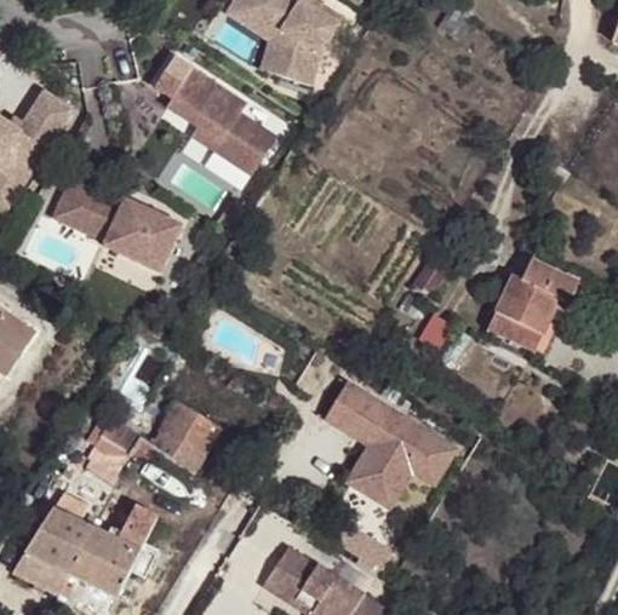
[(235,0),(227,11),(270,40),(261,69),(275,73),(289,33),(239,0),(235,0)]
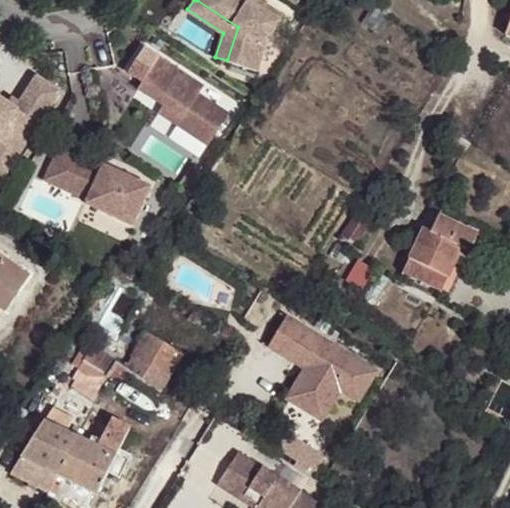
[(197,0),(238,27),(227,60),(256,70),(264,44),(280,20),(263,9),(267,4),(268,2),(265,0),(197,0)]
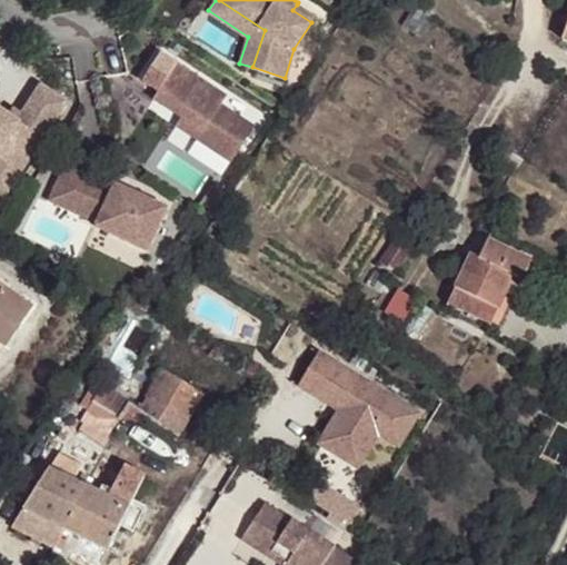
[(435,17),(411,2),(399,21),(423,36),(435,17)]
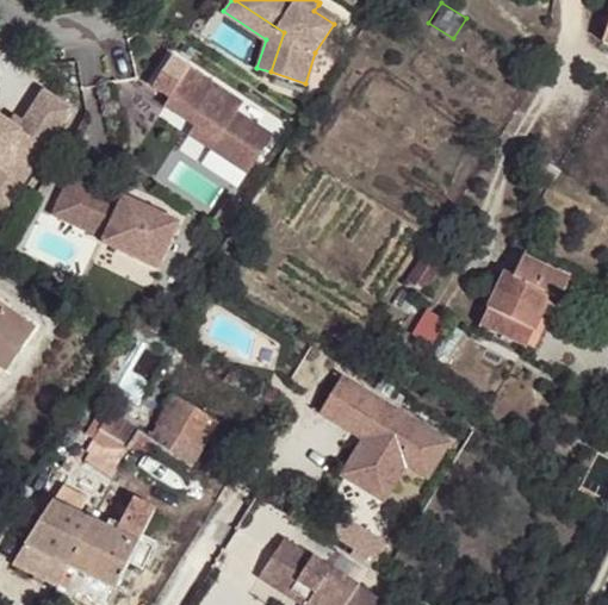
[(318,5),(314,11),(334,24),(339,18),(318,5)]
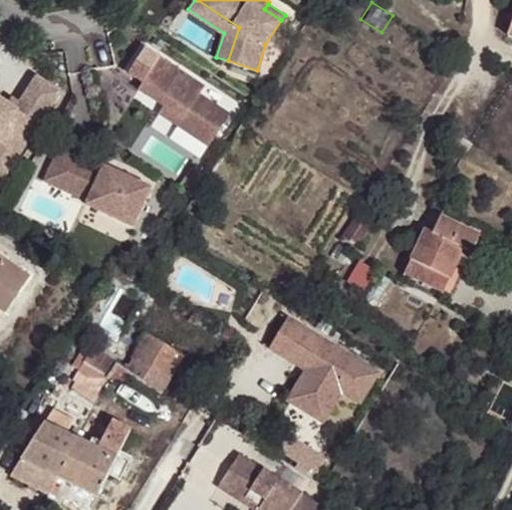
[(144,46),(126,71),(141,80),(137,87),(163,104),(182,116),(176,124),(207,146),(229,113),(199,92),(203,85),(144,46)]
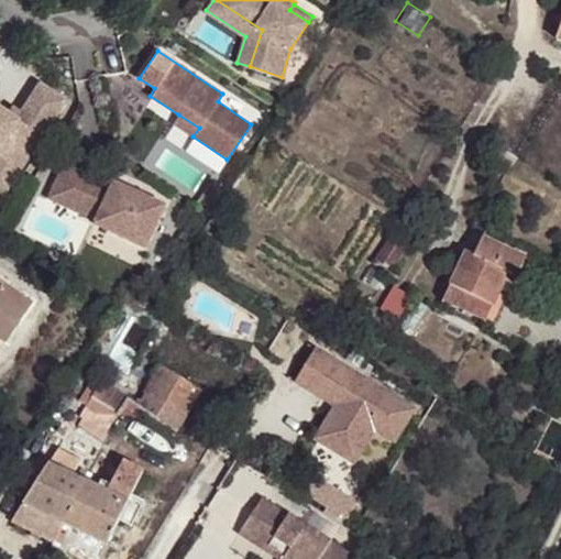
[(0,106),(0,153),(18,166),(64,97),(41,81),(21,111),(17,118),(14,114),(0,106)]
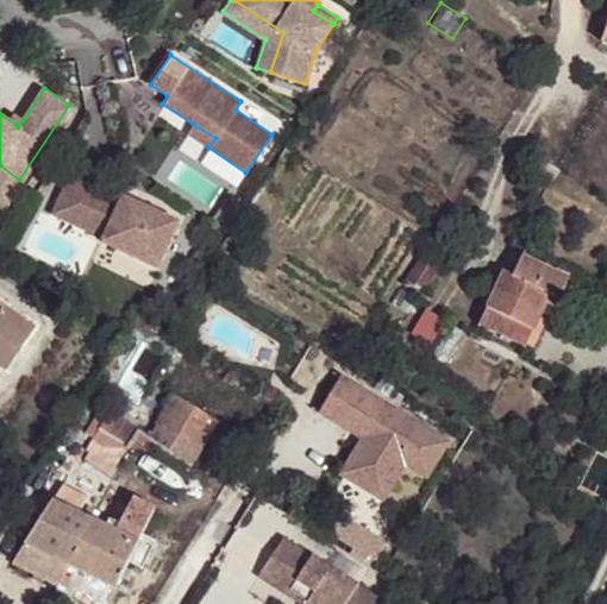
[(241,101),(236,109),(271,134),(281,119),(245,96),(241,101)]
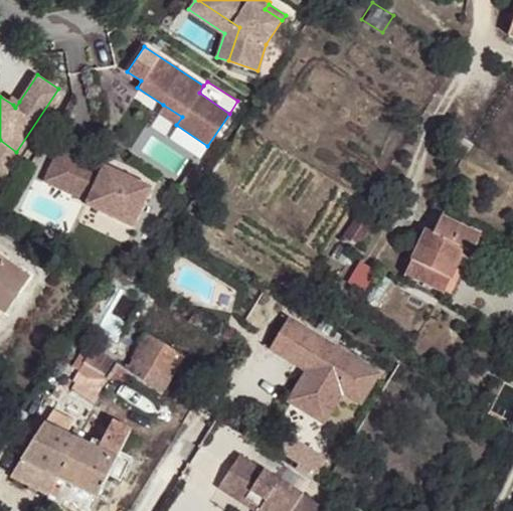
[(182,117),(163,105),(158,113),(176,125),(182,117)]
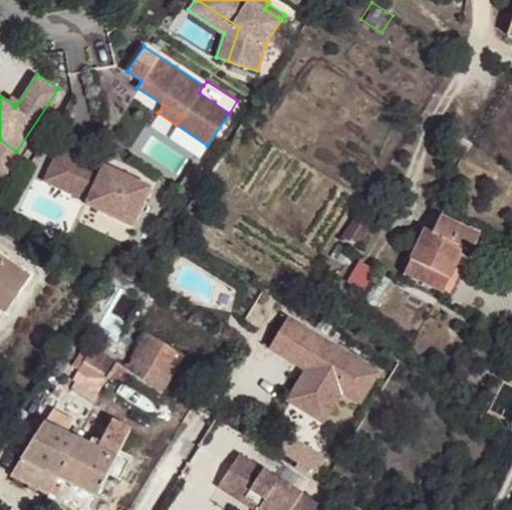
[(207,146),(176,124),(169,137),(200,157),(207,146)]
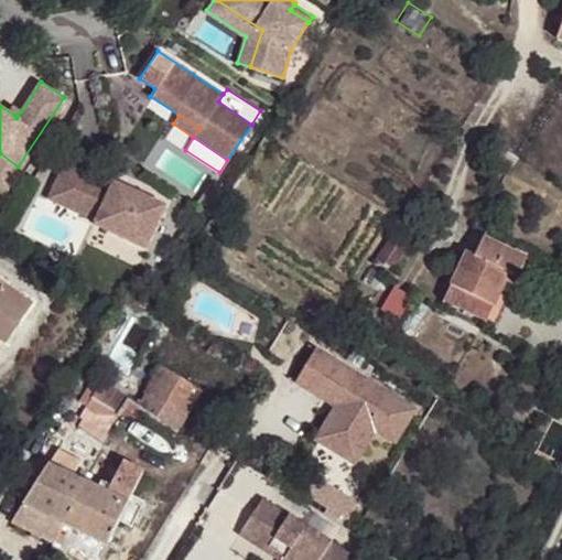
[(18,167),(0,153),(0,187),(3,190),(18,167)]
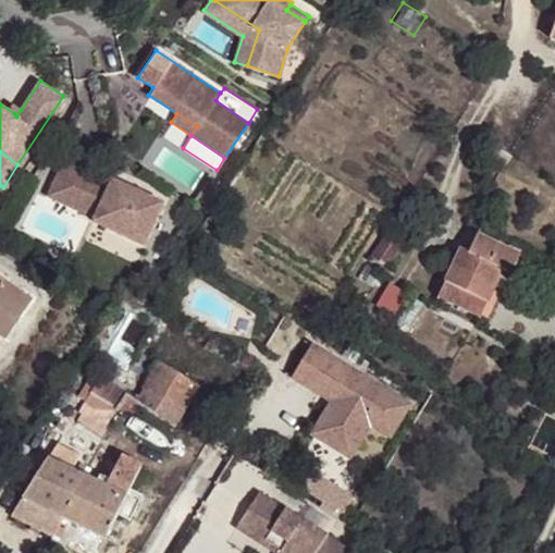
[(63,163),(48,198),(77,211),(93,176),(63,163)]
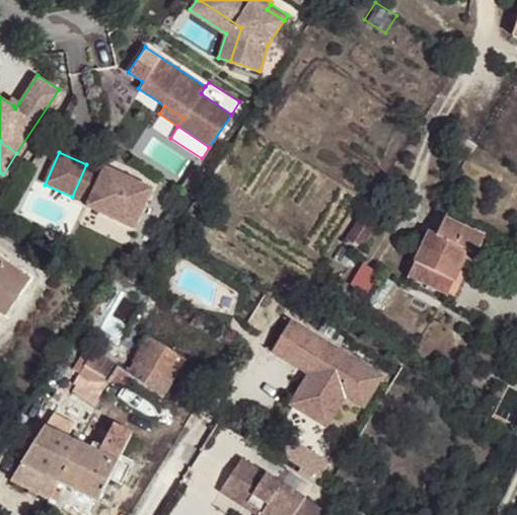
[(86,164),(72,197),(88,203),(102,171),(86,164)]
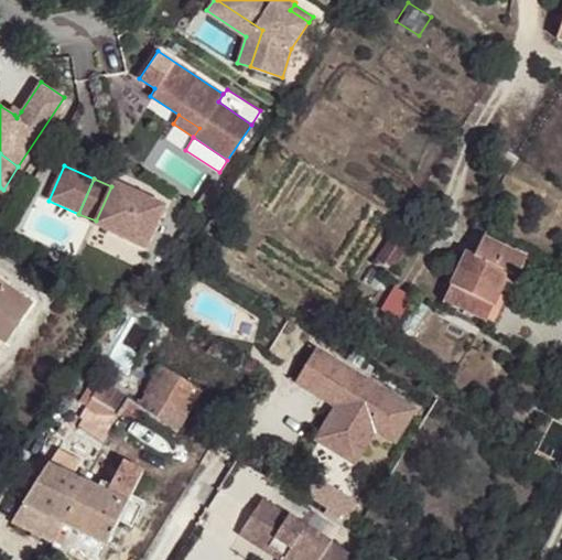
[(114,183),(111,186),(96,221),(95,225),(146,247),(164,205),(114,183)]
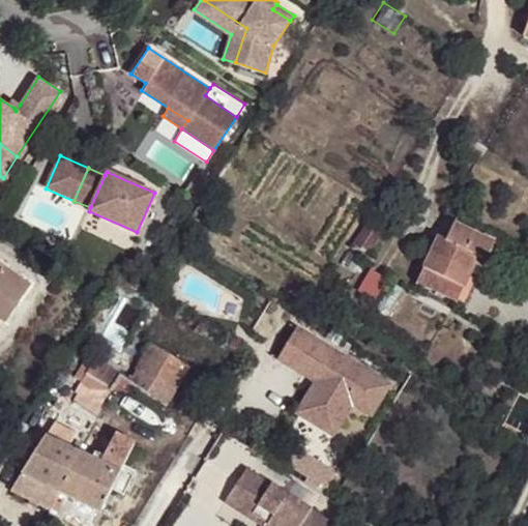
[(383,227),(369,216),(355,237),(372,247),(383,227)]
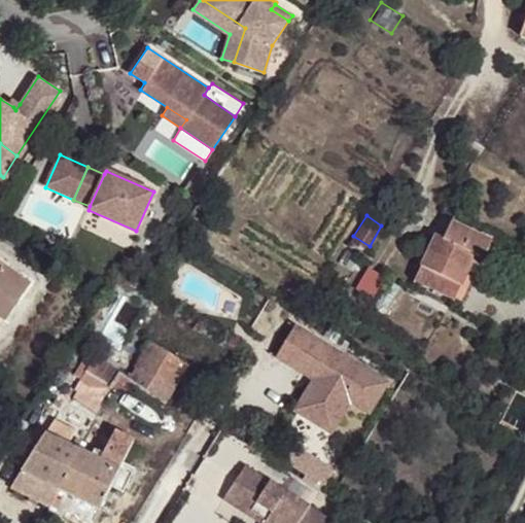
[(452,221),(448,229),(444,236),(436,233),(419,266),(459,286),(471,260),(475,254),(484,237),(452,221)]
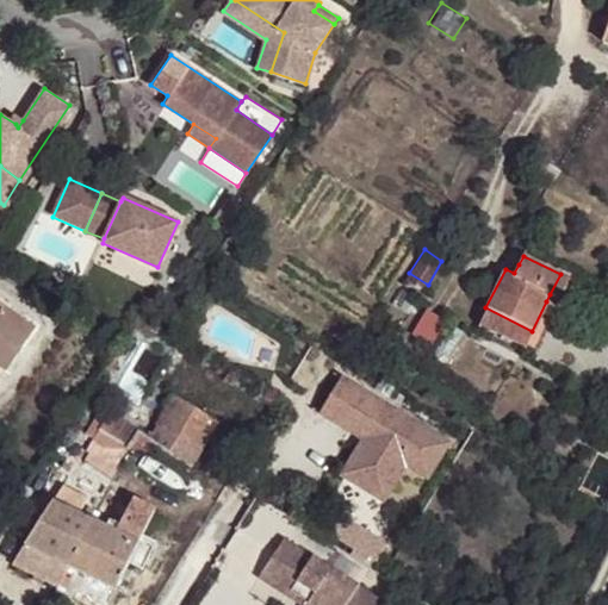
[(559,298),(563,292),(569,278),(560,274),(550,294),(559,298)]
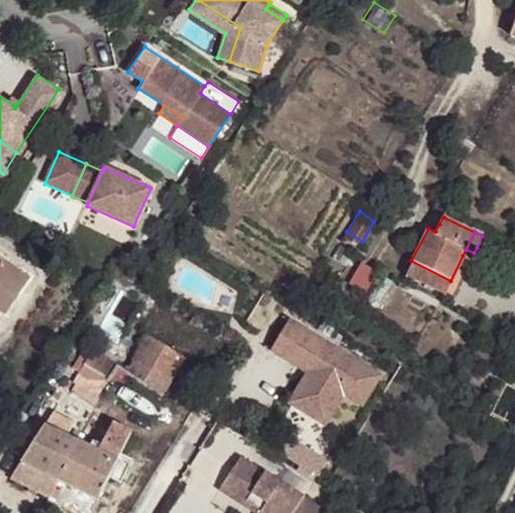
[(350,250),(336,242),(330,252),(344,261),(350,250)]
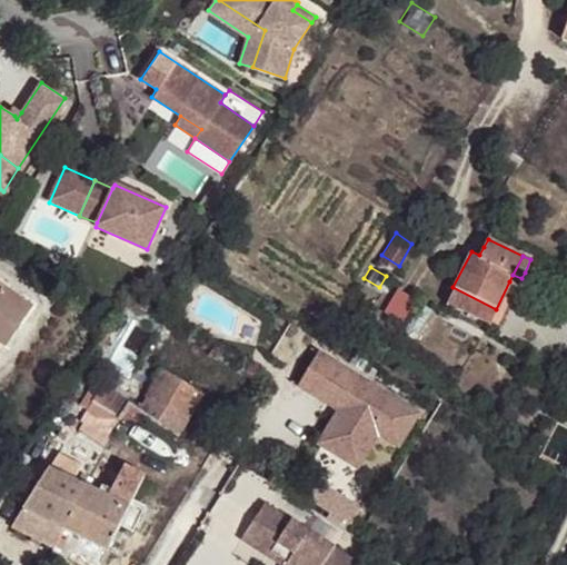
[(0,275),(0,281),(7,287),(11,281),(0,275)]
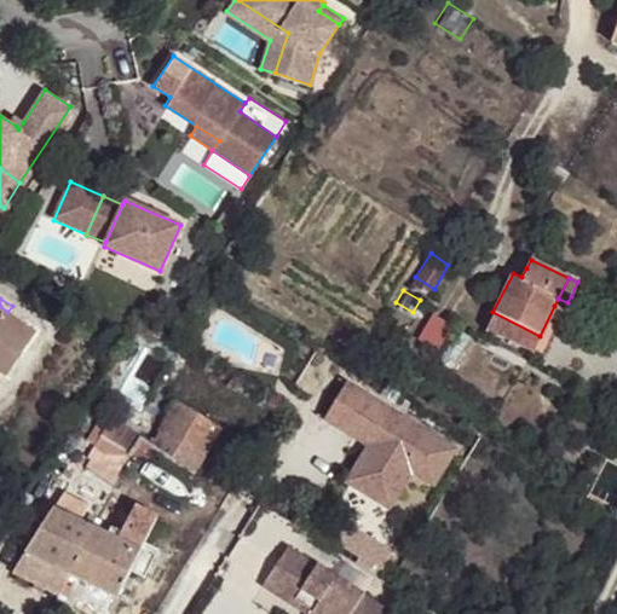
[(564,310),(568,302),(558,299),(554,306),(564,310)]
